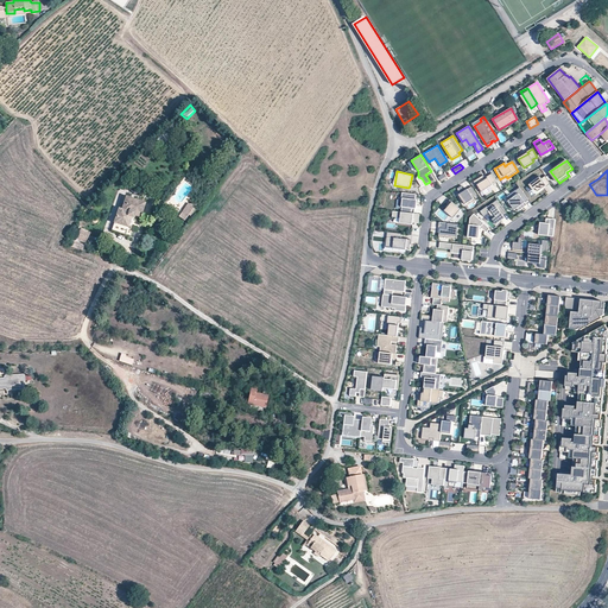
[(492,184),(496,182),(492,175),(485,178),(483,176),(474,182),(481,192),(493,185),(492,184)]
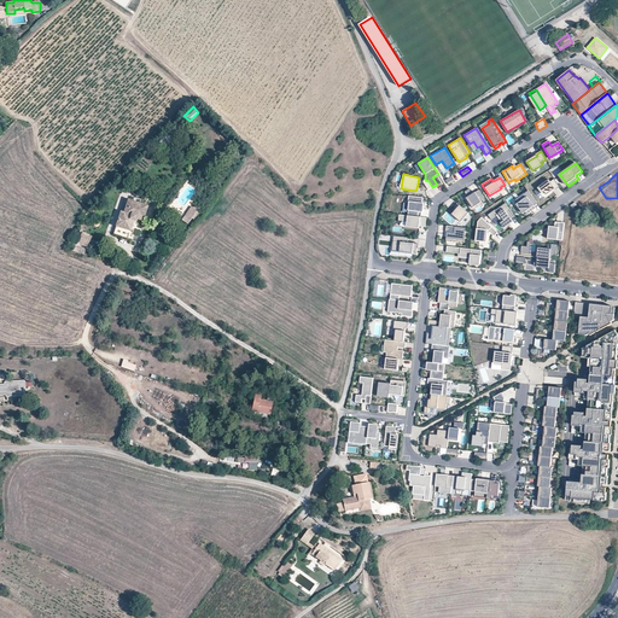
[(557,191),(560,188),(555,180),(552,184),(549,181),(538,190),(542,194),(546,193),(548,197),(555,191),(557,191)]
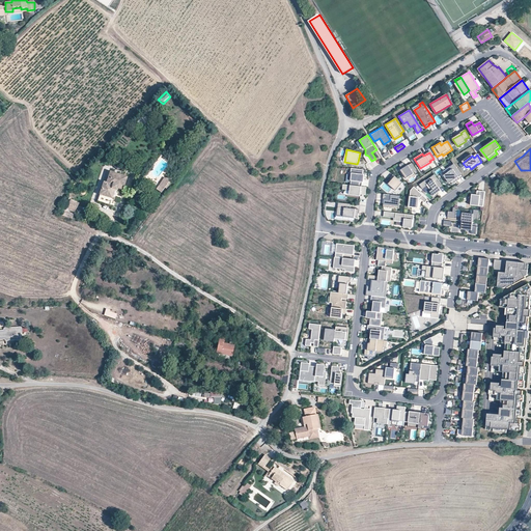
[(413,173),(417,170),(412,163),(406,167),(403,162),(399,165),(402,169),(400,170),(406,178),(414,174),(413,173)]
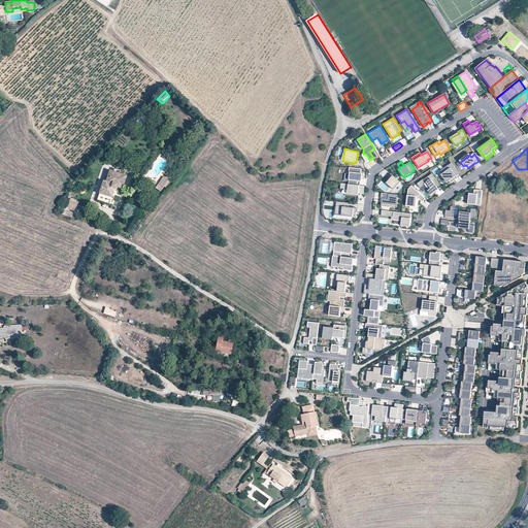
[(459,174),(451,163),(440,171),(442,173),(448,182),(450,184),(455,180),(453,178),(456,176),(459,174)]
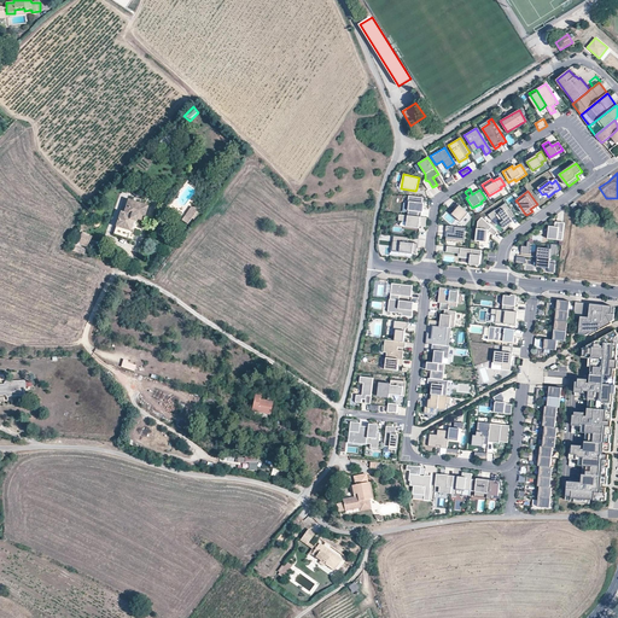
[(409,216),(423,217),(423,213),(424,213),(425,203),(424,203),(424,198),(410,196),(409,203),(410,203),(409,216)]
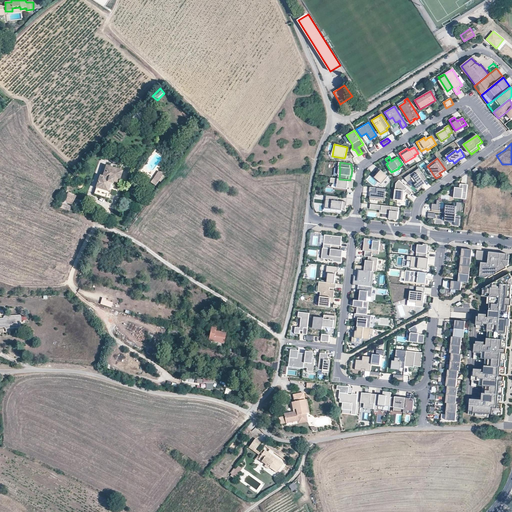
[(122,172),(107,166),(103,177),(100,176),(94,194),(106,198),(111,183),(113,184),(114,182),(118,183),(122,172)]
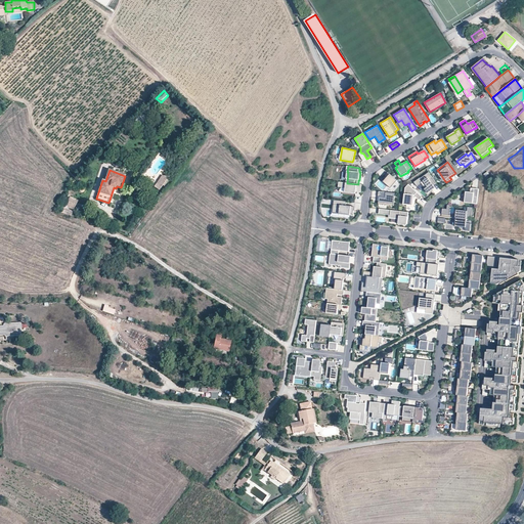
[(398,182),(388,172),(385,176),(387,177),(388,178),(386,180),(384,183),(392,189),(398,182)]
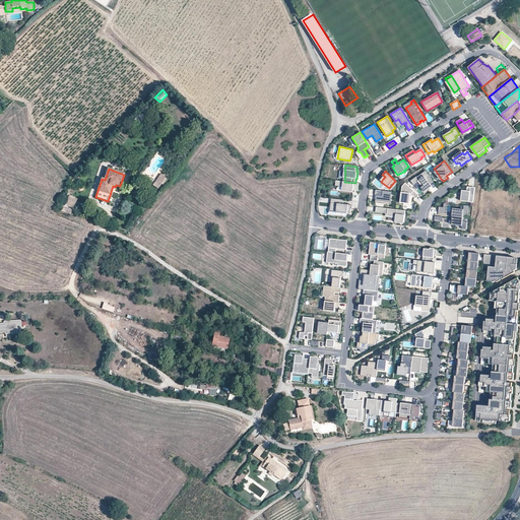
[(433,182),(426,172),(417,177),(416,177),(410,181),(413,186),(418,182),(425,191),(430,188),(428,186),(430,184),(433,182)]
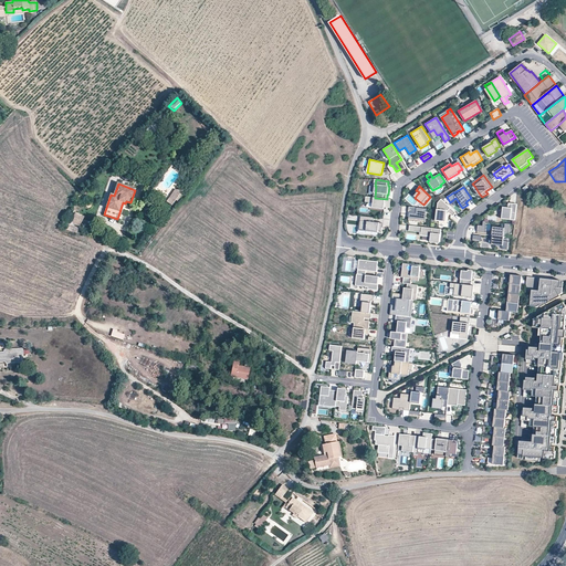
[(177,202),(184,195),(176,189),(169,197),(177,202)]
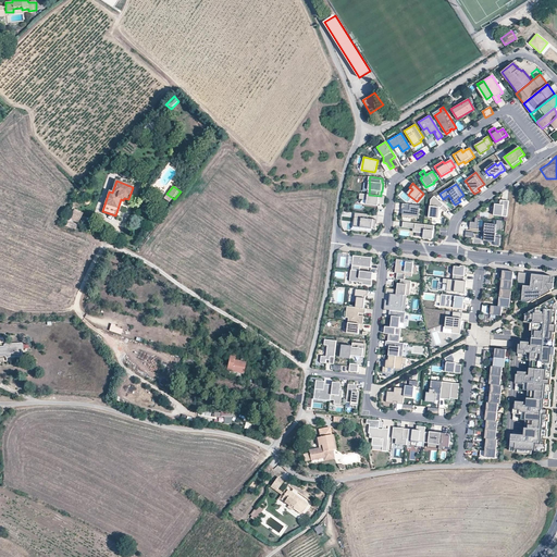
[(384,205),(385,196),(381,196),(369,195),(361,194),(360,198),(368,199),(368,205),(380,206),(379,205),(384,205)]
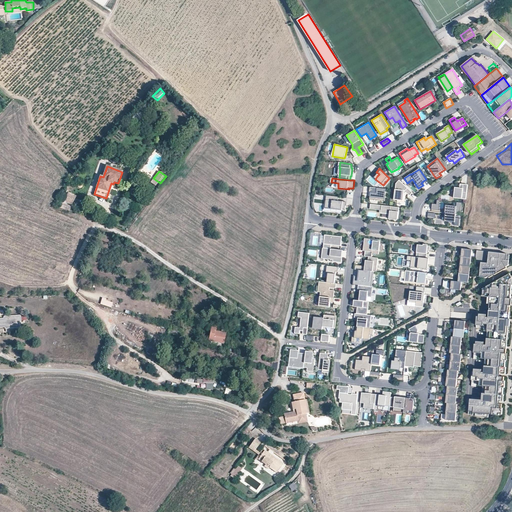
[(412,193),(399,180),(396,184),(394,200),(397,201),(401,201),(403,200),(404,194),(406,193),(407,194),(409,196),(412,193)]
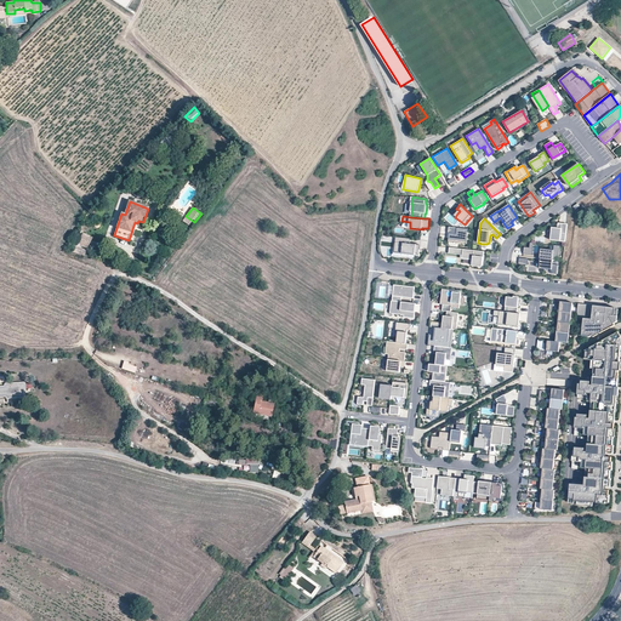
[(564,241),(567,224),(558,223),(557,228),(551,227),(550,240),(564,241)]
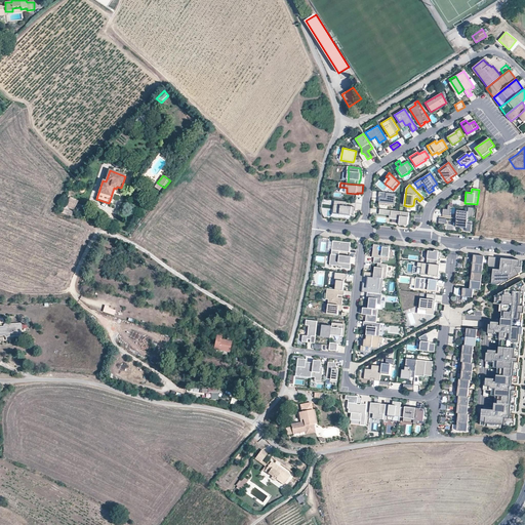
[(395,206),(396,194),(379,192),(378,197),(379,197),(378,204),(395,206)]
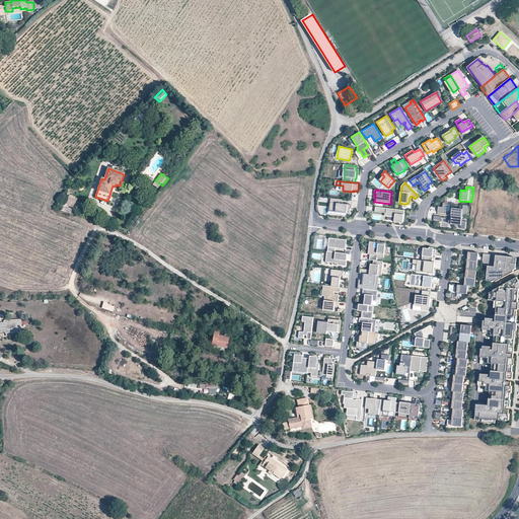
[(410,206),(411,198),(413,197),(412,196),(410,197),(409,203),(406,204),(402,204),(402,205),(410,206)]
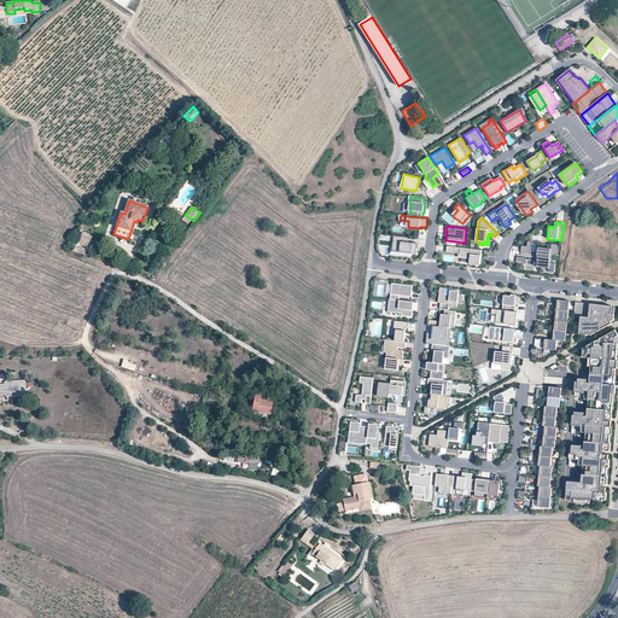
[(417,248),(417,243),(407,242),(406,242),(407,237),(394,235),(392,242),(392,248),(400,248),(400,251),(412,252),(413,251),(417,252),(417,248)]
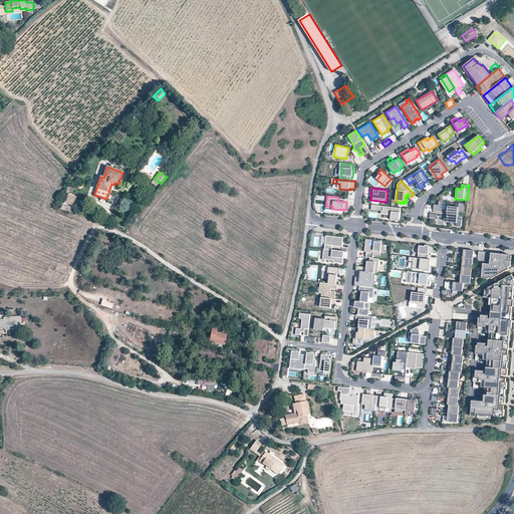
[(441,211),(442,201),(439,201),(438,204),(434,203),(433,210),(441,211)]
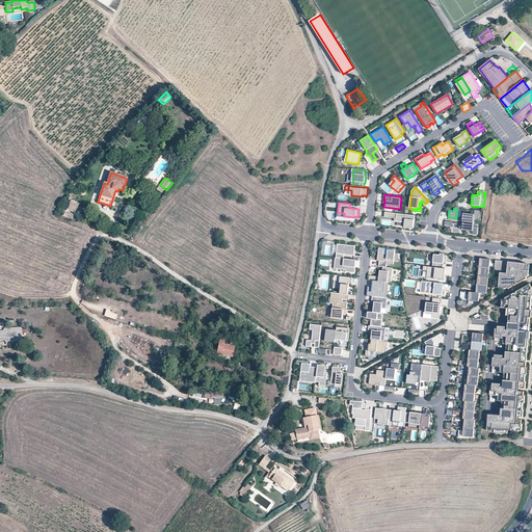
[(473,222),(473,218),(478,219),(479,211),(475,210),(474,214),(462,213),(462,221),(473,222)]
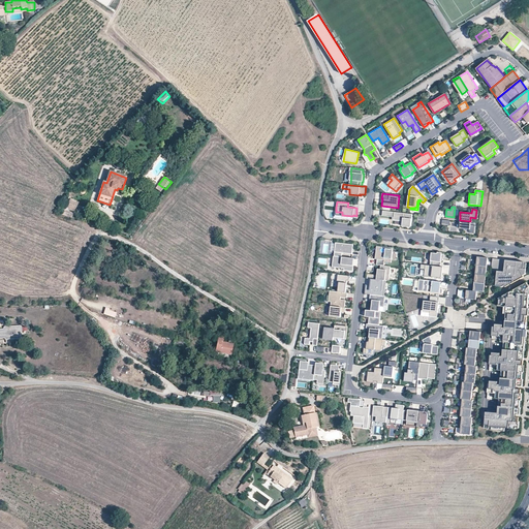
[(412,226),(413,214),(384,211),(383,216),(395,217),(395,220),(404,221),(407,221),(407,225),(412,226)]
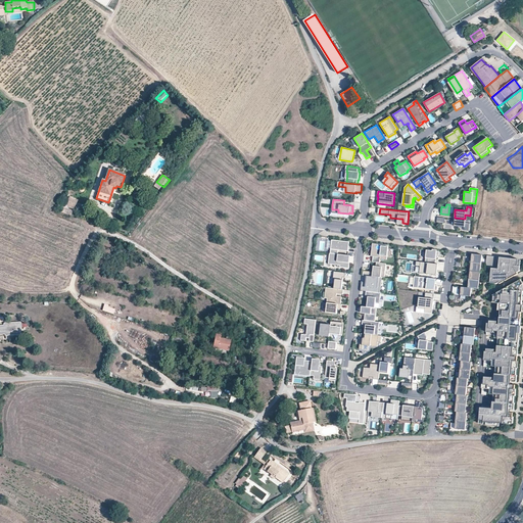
[(465,219),(455,218),(454,226),(464,227),(464,231),(468,231),(469,223),(465,223),(465,219)]
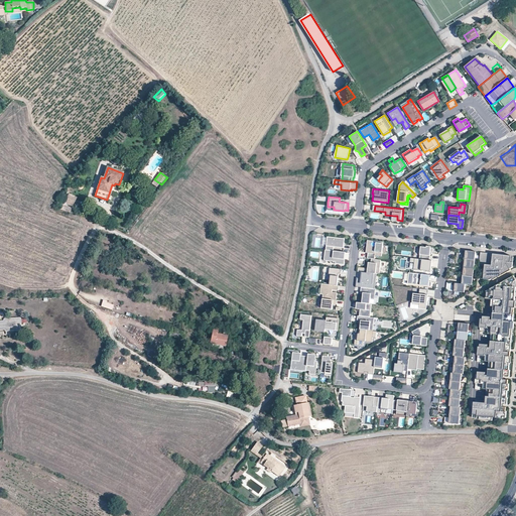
[(344,248),(345,239),(328,237),(326,246),(326,250),(333,251),(334,247),(334,245),(336,245),(336,247),(344,248)]
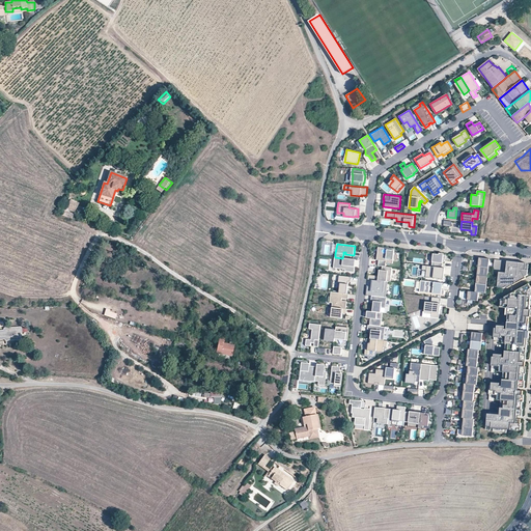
[(378,259),(376,266),(382,267),(385,267),(385,262),(392,263),(394,249),(378,247),(376,259),(378,259)]
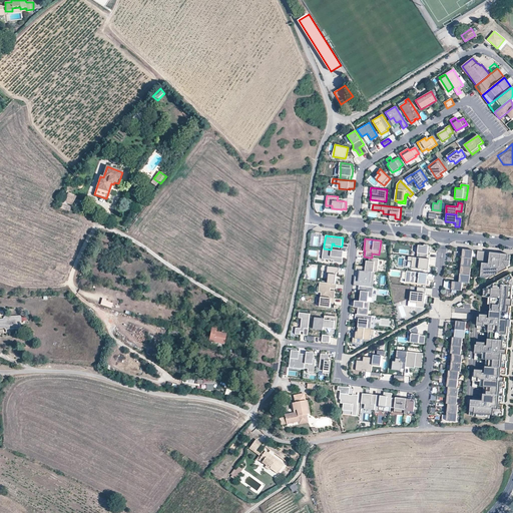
[(431,250),(431,246),(419,245),(417,258),(427,259),(428,250),(431,250)]
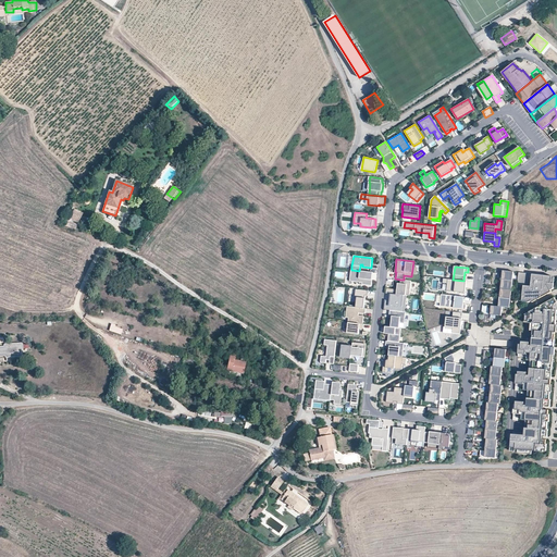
[(369,280),(370,272),(359,271),(351,270),(350,270),(349,281),(363,283),(363,285),(372,286),(373,280),(369,280)]
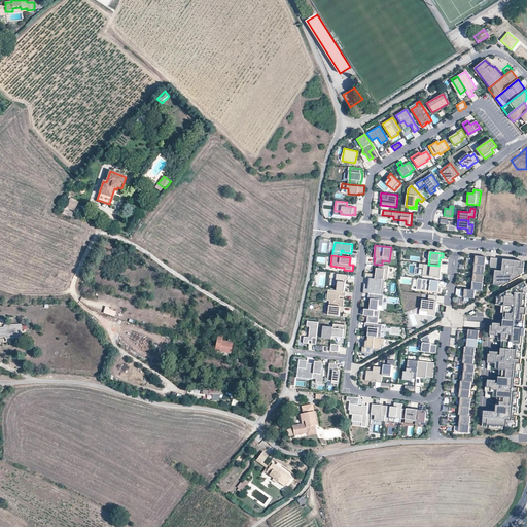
[(485,266),(486,257),(476,255),(475,265),(485,266)]
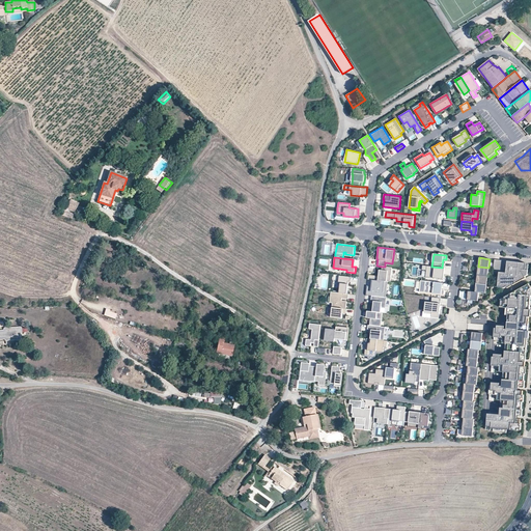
[(525,277),(523,273),(523,270),(526,270),(526,264),(526,263),(495,259),(494,268),(494,272),(499,272),(498,282),(502,282),(502,287),(504,288),(506,286),(507,288),(526,278),(525,277)]
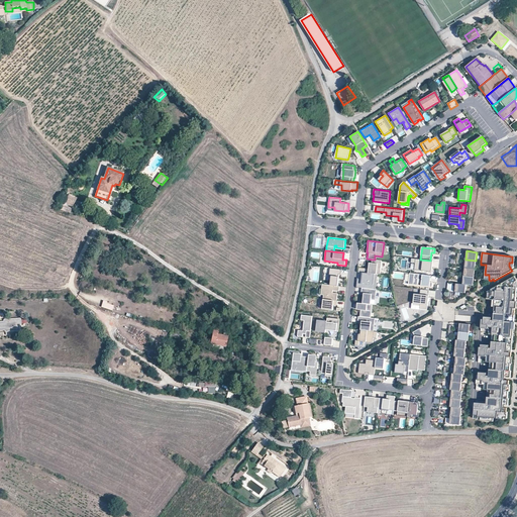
[(433,261),(430,261),(420,260),(411,259),(411,263),(415,263),(414,270),(431,272),(433,261)]
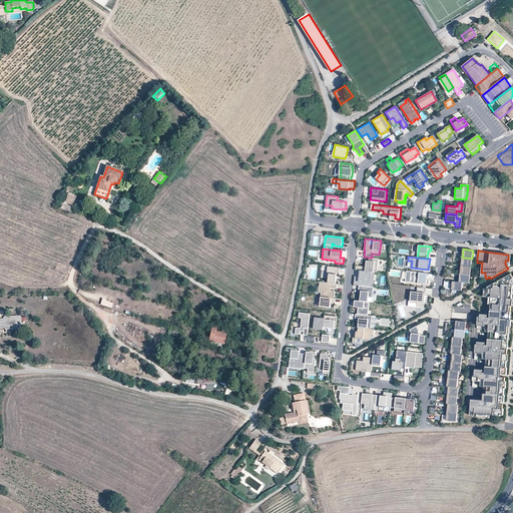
[(372,258),(369,258),(369,261),(366,261),(366,267),(365,269),(356,267),(356,270),(361,271),(375,273),(377,273),(378,259),(372,258)]
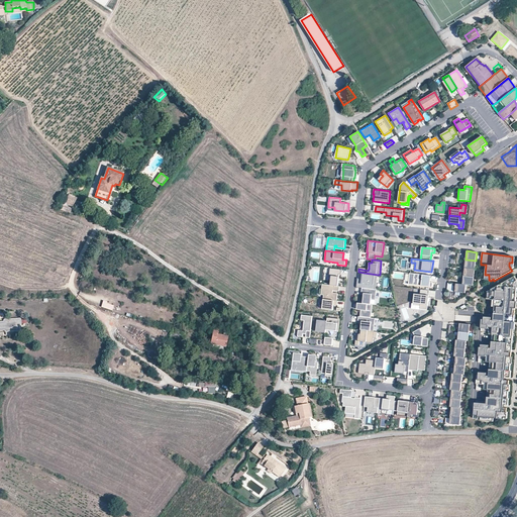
[(475,269),(476,261),(466,260),(464,268),(475,269)]
